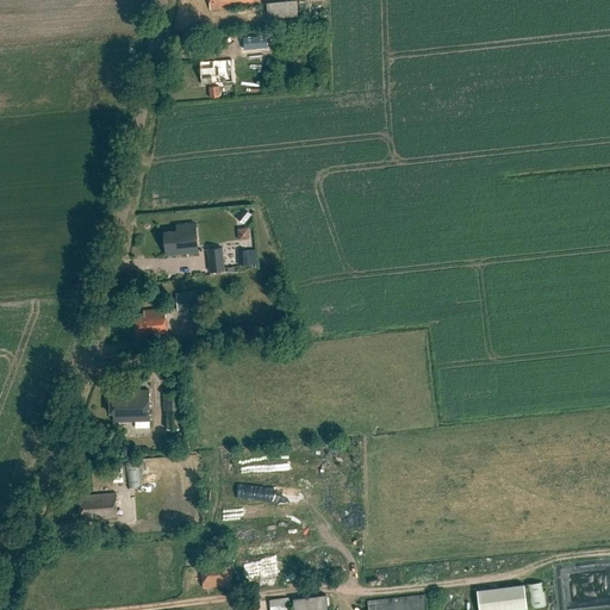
[(266,24),(296,22),(294,0),(265,2),(266,24)]
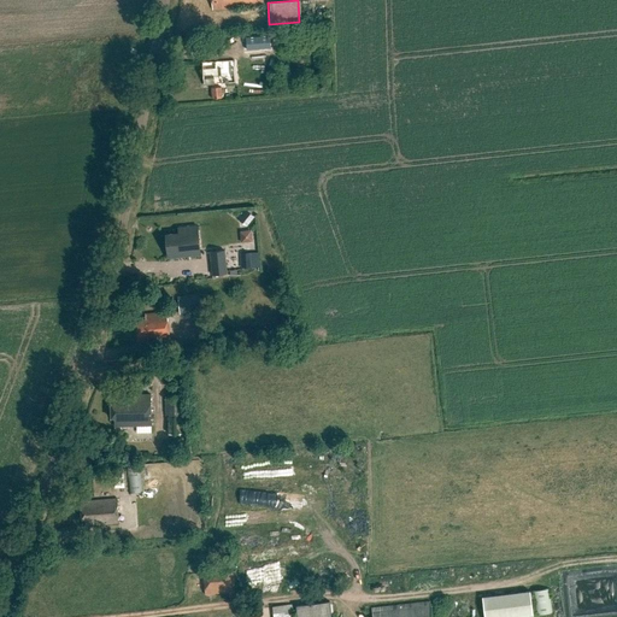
[(250,54),(262,54),(260,41),(250,42),(250,54)]
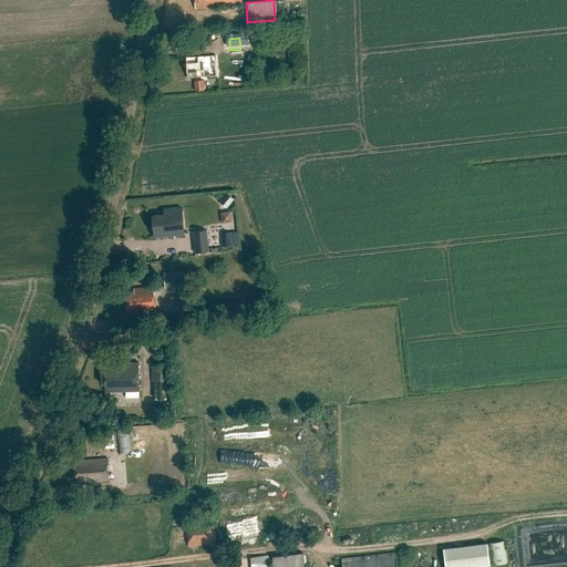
[(216,55),(186,57),(187,79),(194,78),(195,91),(205,90),(204,78),(217,75),(216,55)]
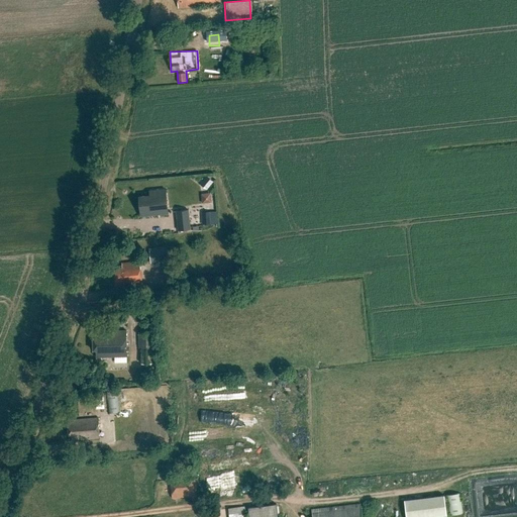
[(206,190),(213,182),(206,177),(200,185),(206,190)]
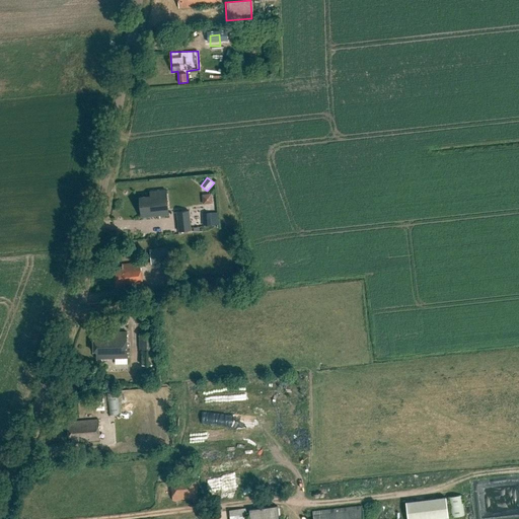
[(140,197),(142,217),(169,214),(166,191),(149,192),(151,196),(140,197)]
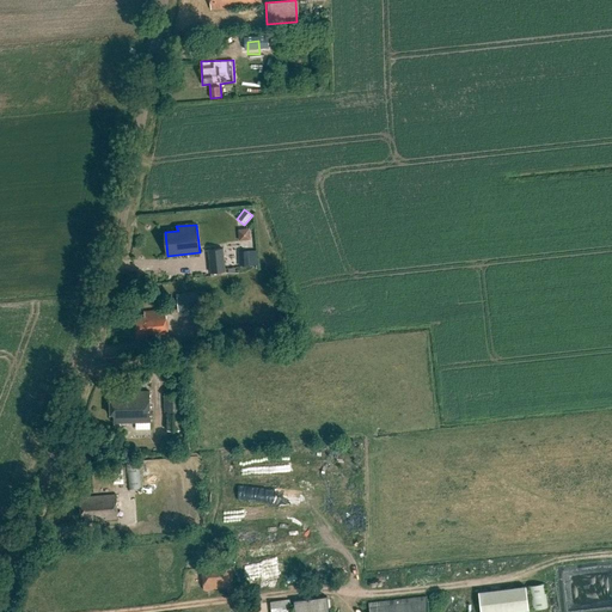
[(224,249),(208,251),(210,275),(226,273),(224,249)]
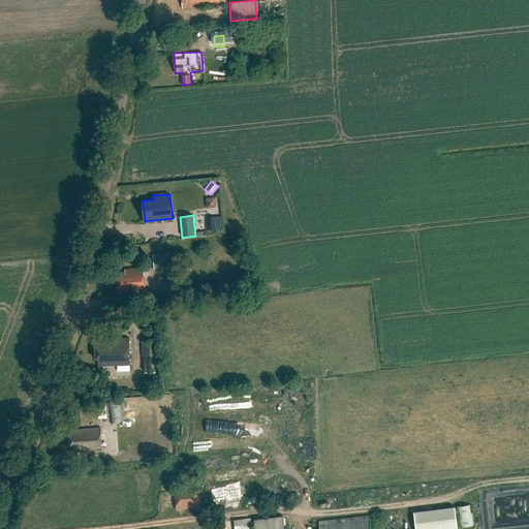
[(215,229),(215,217),(207,217),(208,229),(215,229)]
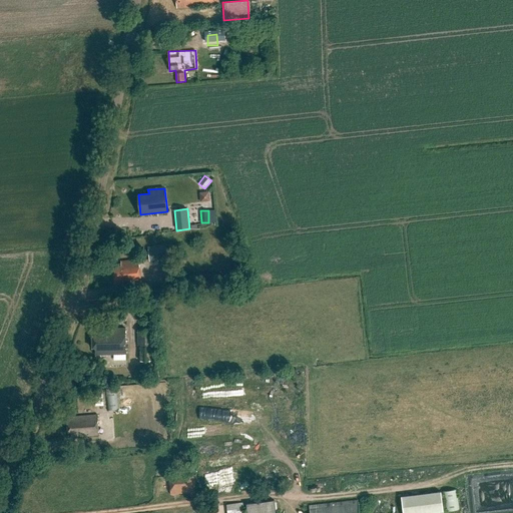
[(167,260),(166,244),(148,246),(149,262),(167,260)]
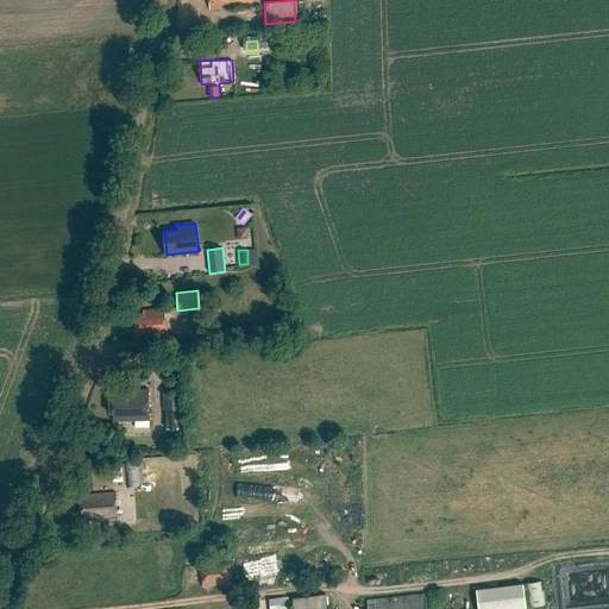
[(135,316),(137,338),(165,336),(164,308),(144,309),(145,315),(135,316)]
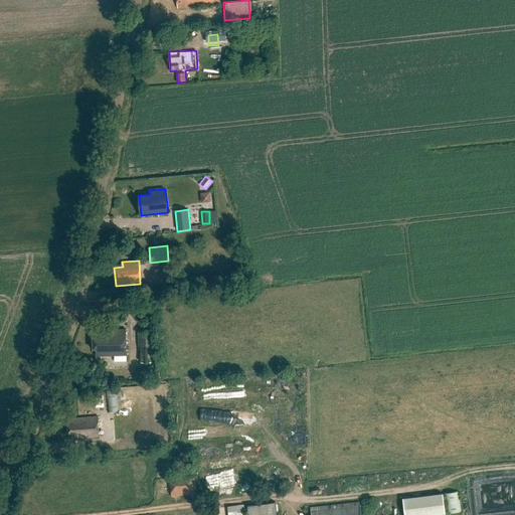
[(97,349),(97,355),(127,354),(126,329),(94,330),(94,349),(97,349)]
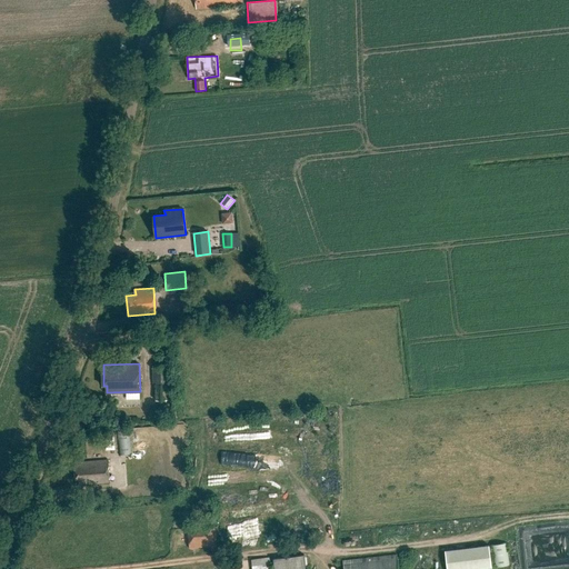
[(169,381),(169,369),(155,369),(155,382),(156,382),(157,400),(168,400),(168,381),(169,381)]
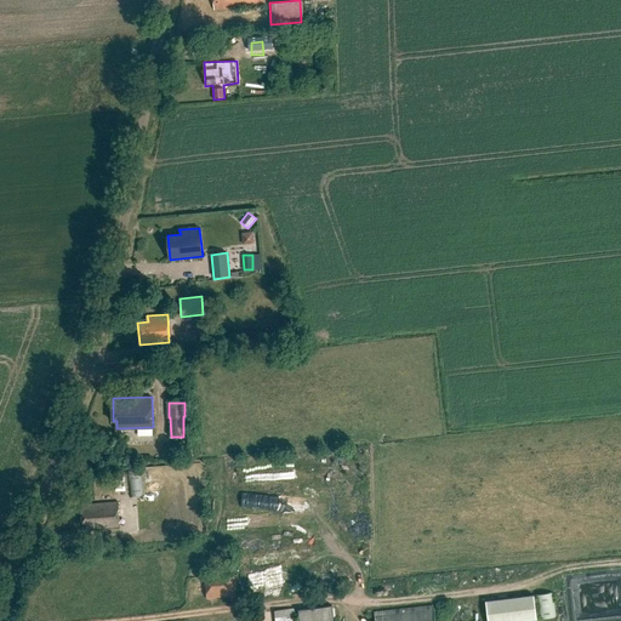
[(131,497),(143,496),(141,469),(127,471),(131,497)]
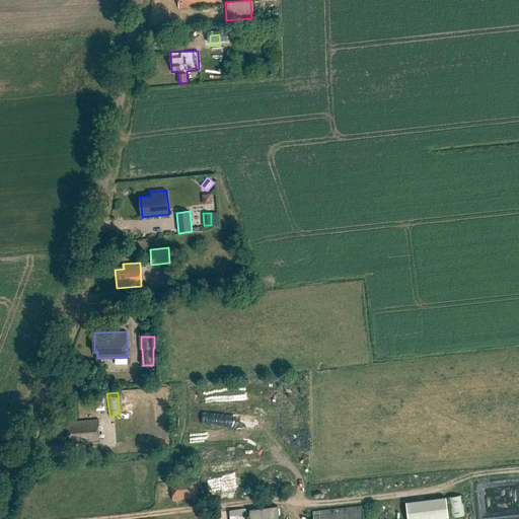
[(105,409),(104,396),(96,397),(97,410),(105,409)]
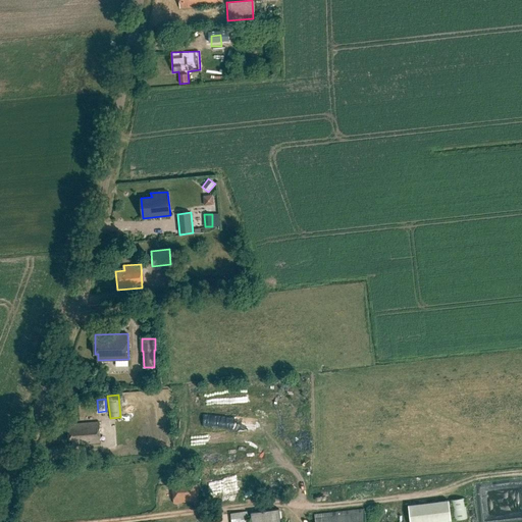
[(99,422),(68,424),(70,439),(73,439),(73,445),(101,442),(99,422)]
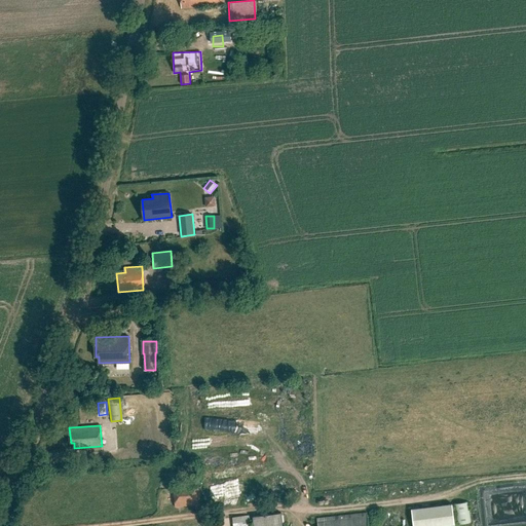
[(212,479),(239,478),(239,468),(212,471),(212,479)]
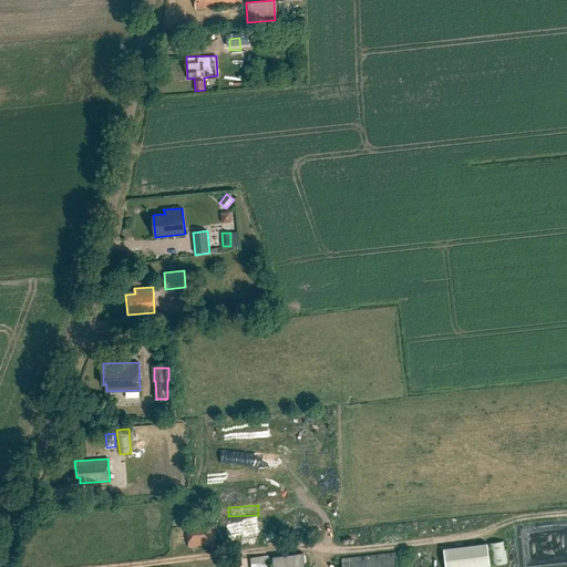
[(216,546),(214,521),(187,523),(189,548),(216,546)]
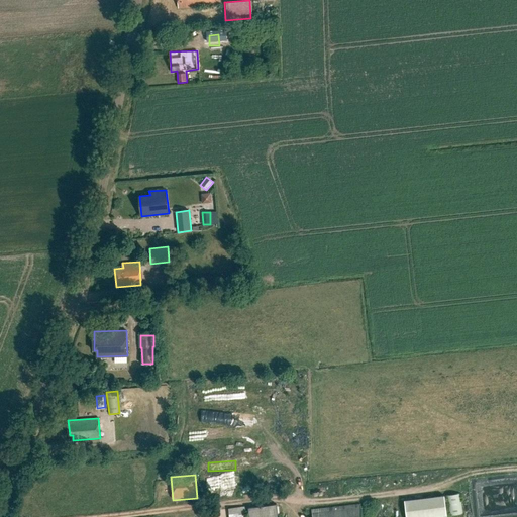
[(445,496),(447,515),(462,514),(460,494),(445,496)]
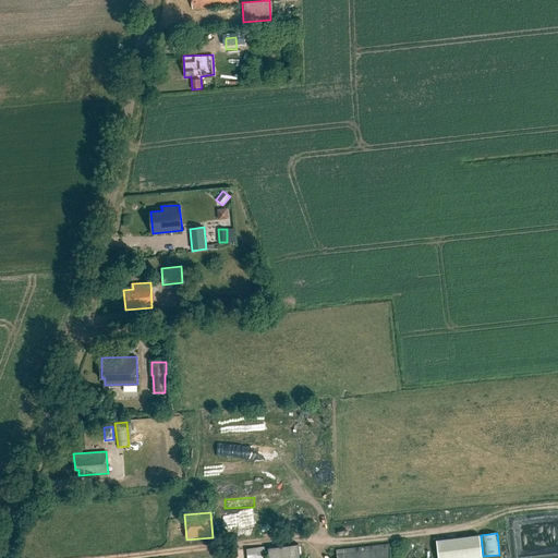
[(469,557),(482,557),(480,535),(436,541),(438,557),(469,557)]
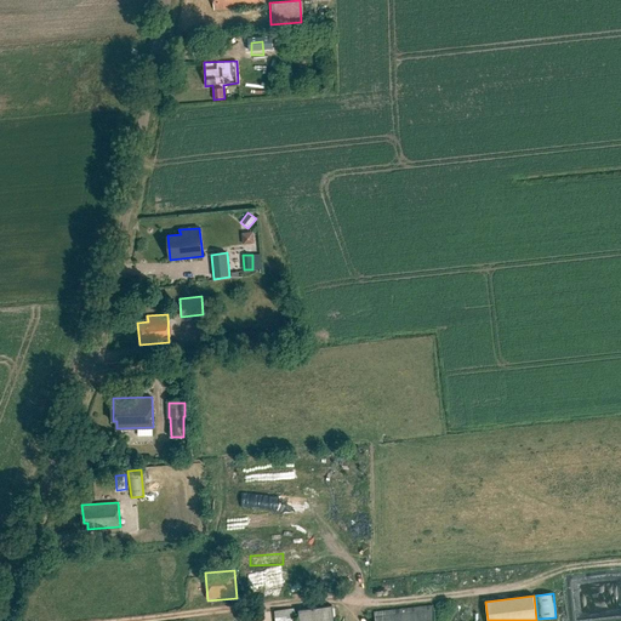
[(334,620),(332,605),(298,609),(298,620),(297,620),(296,608),(274,610),(275,620),(334,620)]
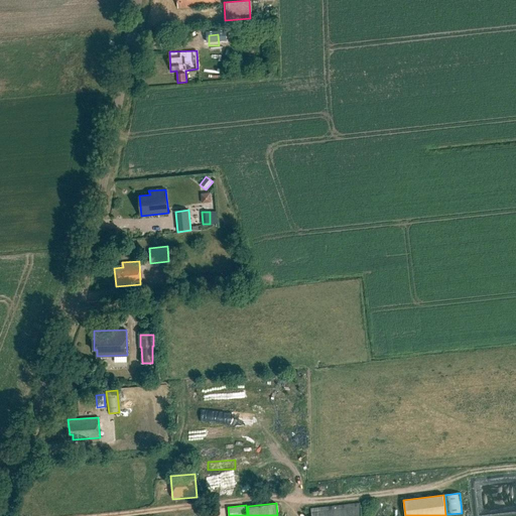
[(361,515),(360,503),(311,509),(311,515),(361,515)]
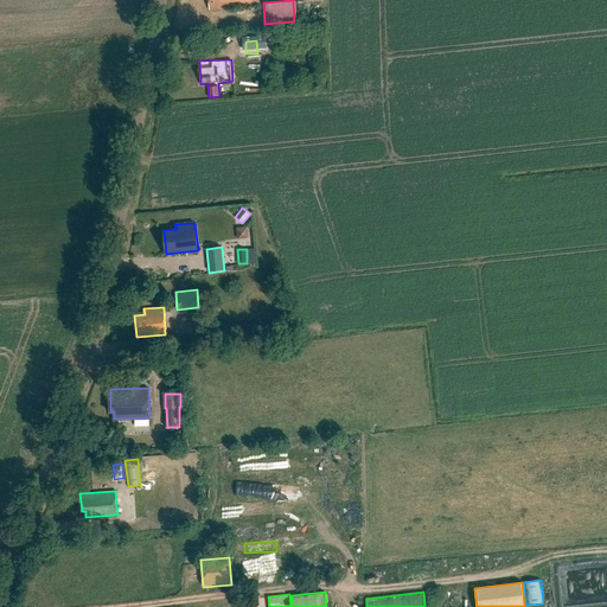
All buildings are outlined.
